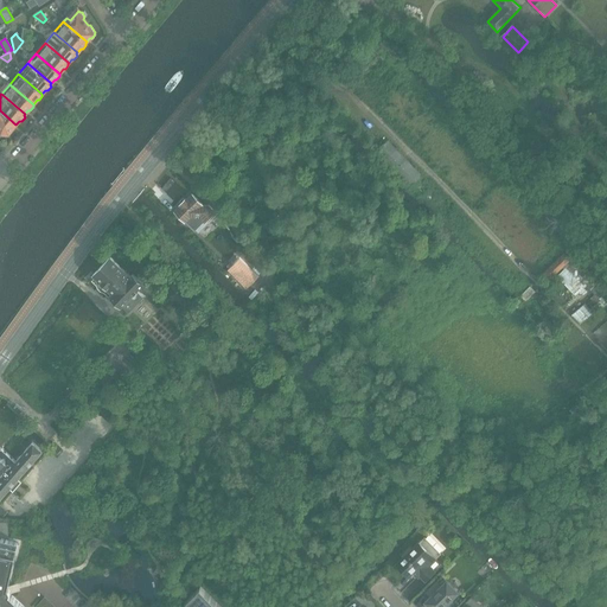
[(0,110),(0,134),(0,135),(8,135),(12,132),(12,129),(13,127),(16,125),(0,110)]
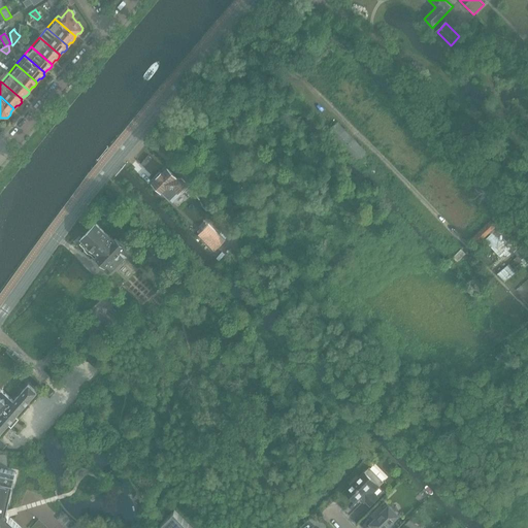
[(366,153),(337,123),(328,132),(367,171),(371,167),(367,163),(362,157),(366,153)]
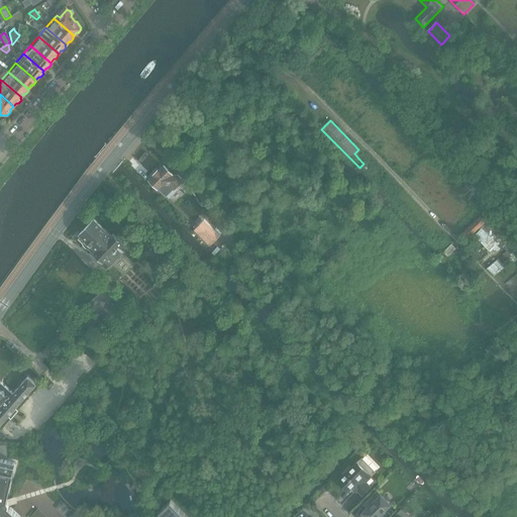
[(185,183),(178,175),(173,175),(164,166),(159,171),(158,170),(153,173),(154,175),(149,180),(169,199),(185,183)]
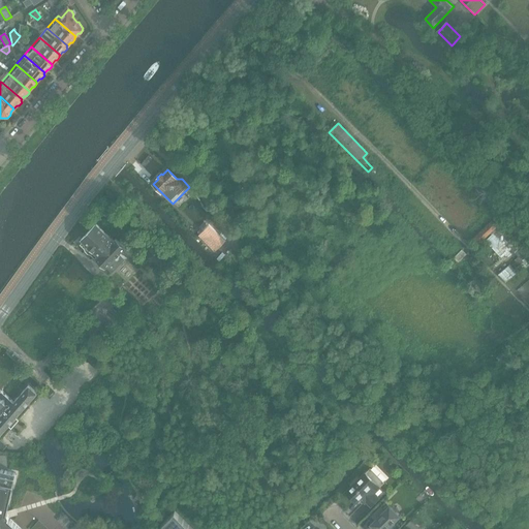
[(476,244),(495,226),(491,222),(473,240),(476,244)]
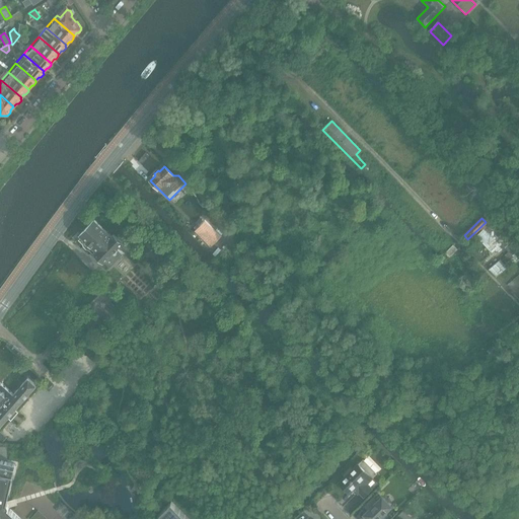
[(81,236),(78,240),(82,243),(83,246),(86,249),(89,250),(93,253),(95,250),(97,251),(94,254),(103,263),(109,268),(118,260),(119,258),(123,254),(122,254),(117,248),(118,247),(119,246),(122,243),(113,235),(112,237),(93,220),(89,225),(79,235),(81,236)]
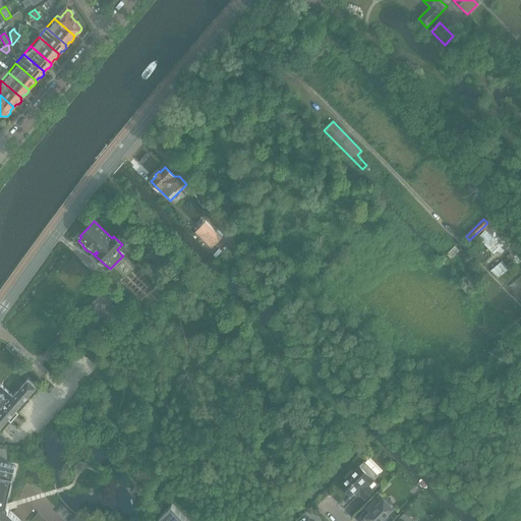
[(509,243),(490,224),(485,230),(478,238),(494,254),(498,251),(503,257),(512,247),(509,243)]
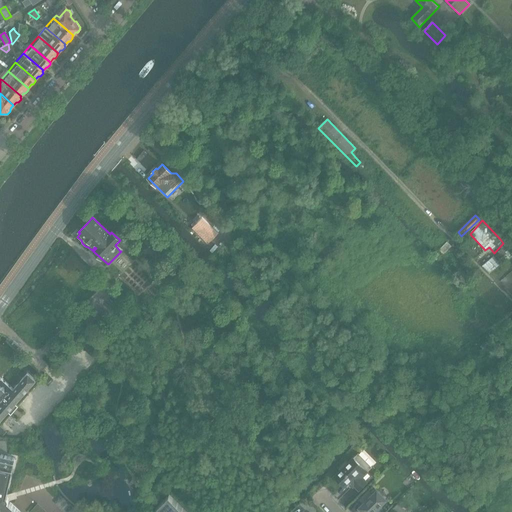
[(203,226),(195,234),(199,238),(211,249),(218,241),(207,230),(203,226)]
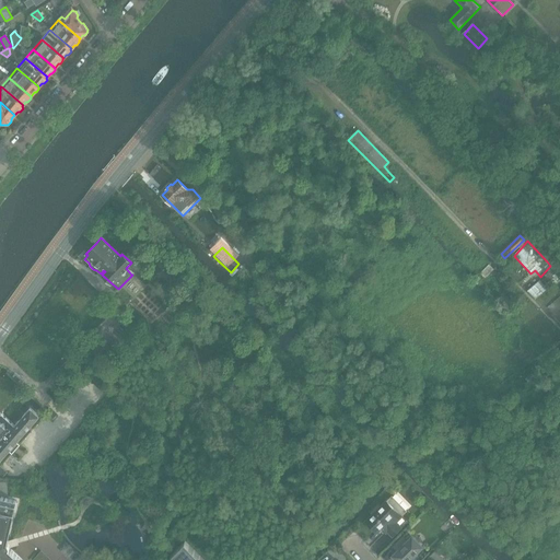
[(137,259),(136,260),(141,267),(151,257),(144,251),(137,259)]
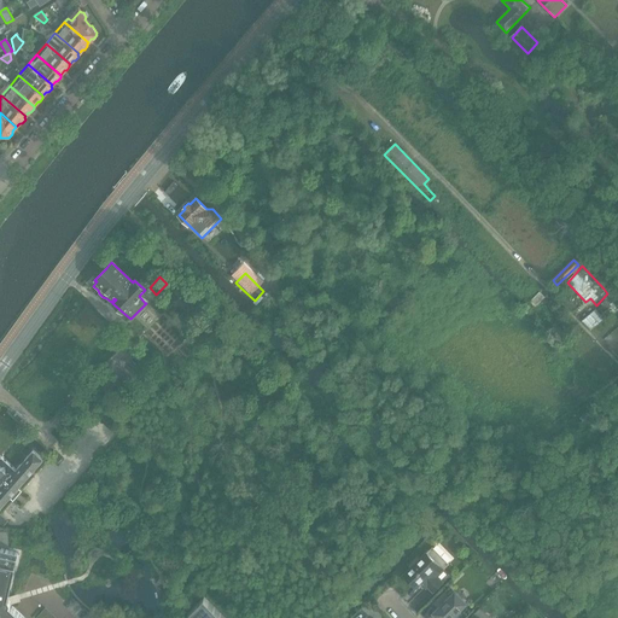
[(538,292),(529,302),(534,308),(544,298),(538,292)]
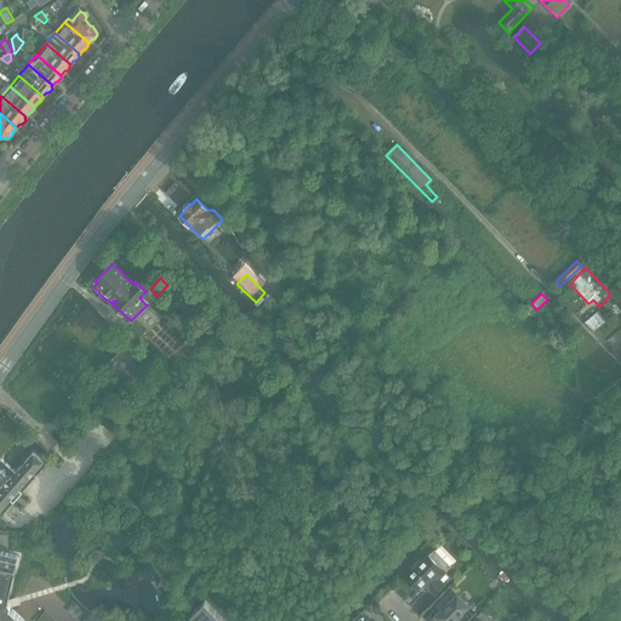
[(181,302),(186,307),(189,312),(197,305),(188,295),(181,302)]
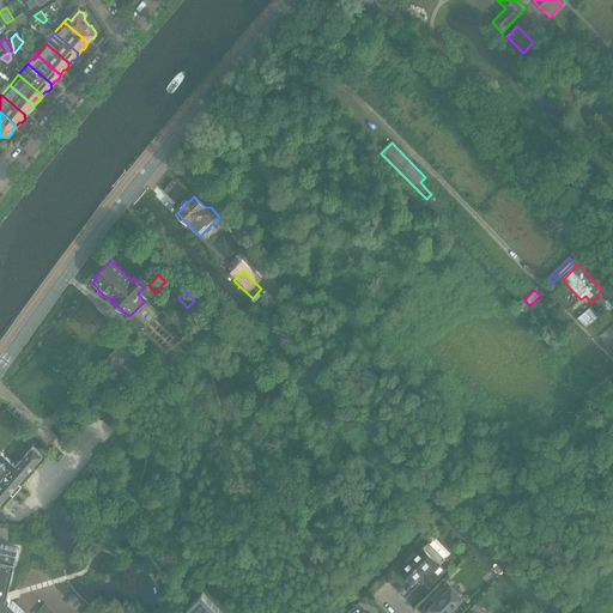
[(611,310),(600,298),(590,307),(600,316),(604,313),(605,315),(611,310)]
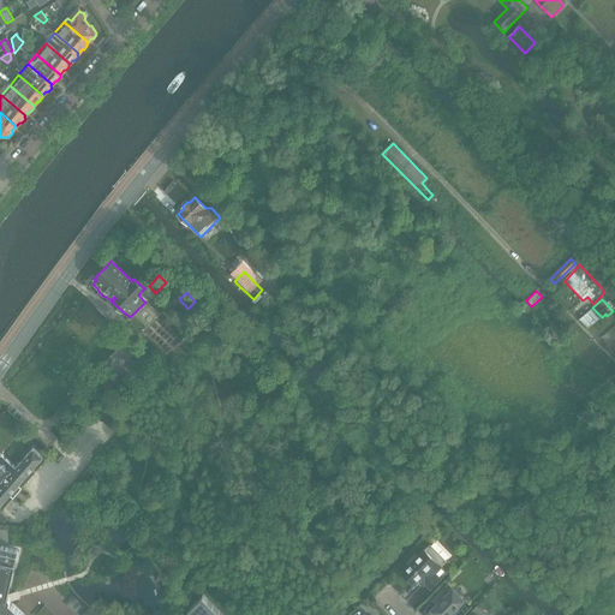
[(593,324),(601,318),(592,309),(579,320),(587,329),(595,338),(601,333),(593,324)]
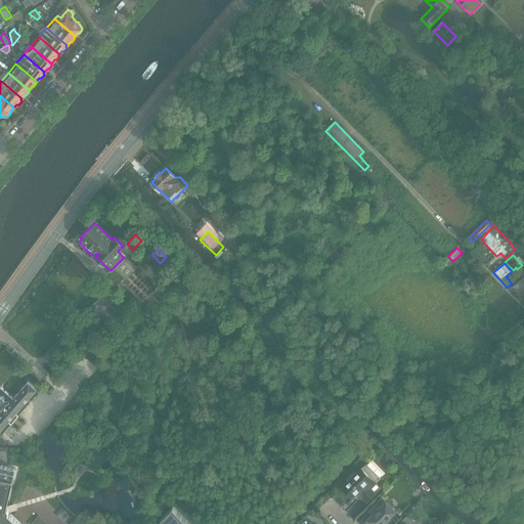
[(0,387),(0,386),(0,431),(37,390),(28,382),(13,398),(0,387)]
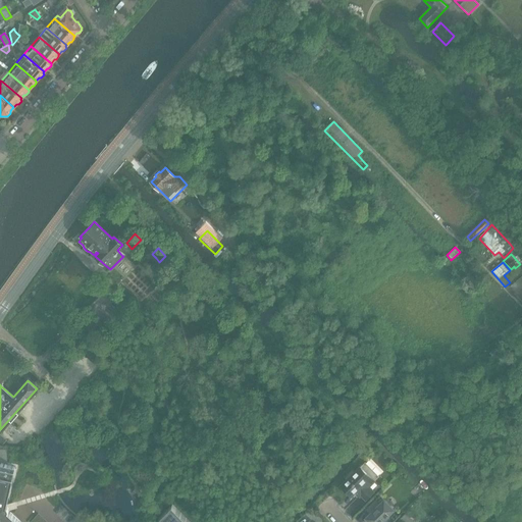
[(0,521),(20,521),(14,516),(9,511),(9,510),(14,508),(13,503),(7,505),(7,504),(8,497),(12,482),(14,470),(15,467),(5,465),(5,463),(0,461),(0,521)]
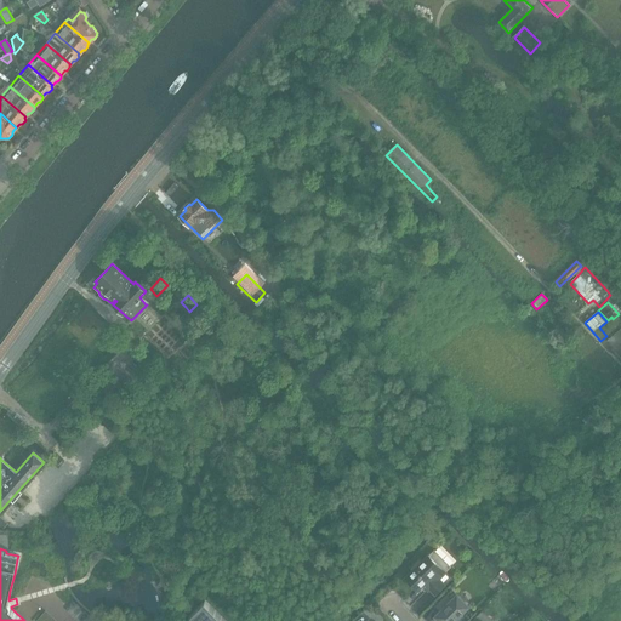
[(416,590),(422,584),(423,582),(436,594),(444,586),(438,580),(450,568),(434,550),(421,563),(419,560),(410,569),(412,571),(405,577),(409,581),(406,584),(411,588),(414,586),(416,590)]
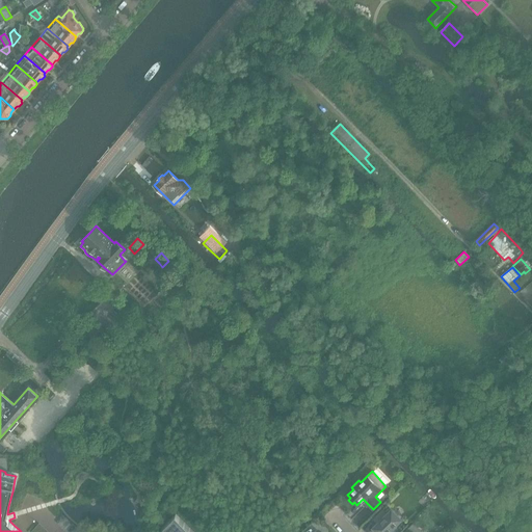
[(374,528),(377,531),(387,531),(389,531),(391,531),(396,527),(394,525),(400,520),(391,510),(387,514),(382,510),(373,520),(378,524),(374,528)]
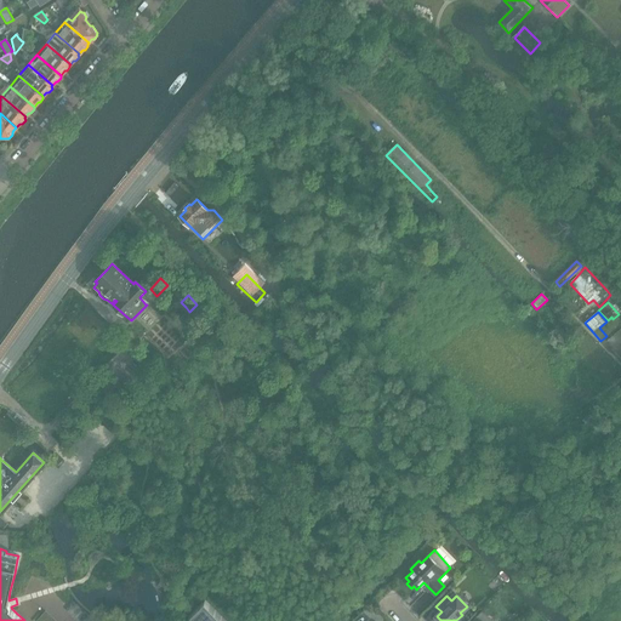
[(226,620),(205,600),(188,616),(189,616),(192,614),(195,617),(191,620),(226,620)]
